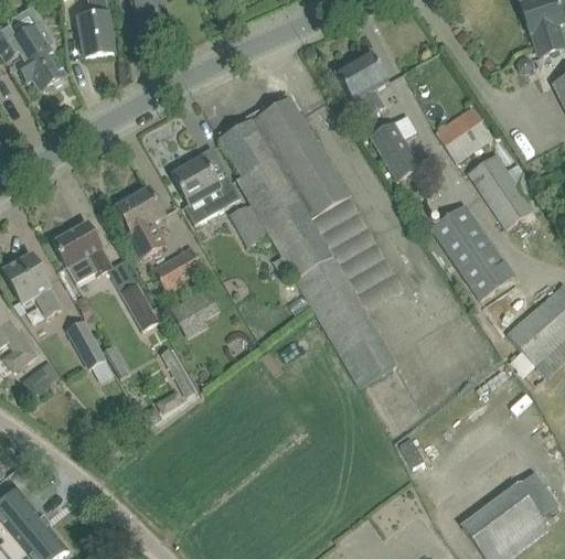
[(114,53),(105,0),(89,0),(92,15),(80,18),(85,57),(114,53)]
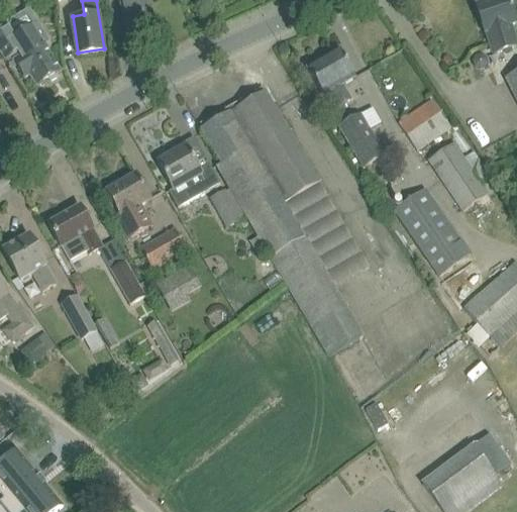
[(126,34),(156,29),(149,0),(120,0),(126,34)]
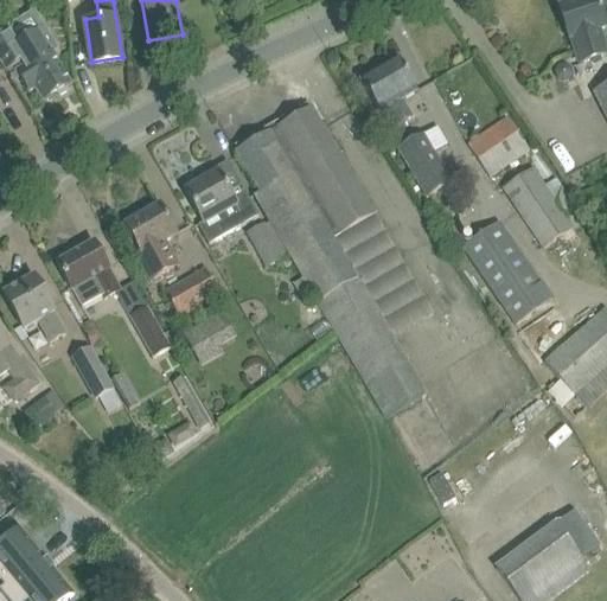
[(606,50),(606,49),(599,26),(606,24),(599,0),(569,0),(558,4),(569,36),(572,36),(580,59),(606,50)]
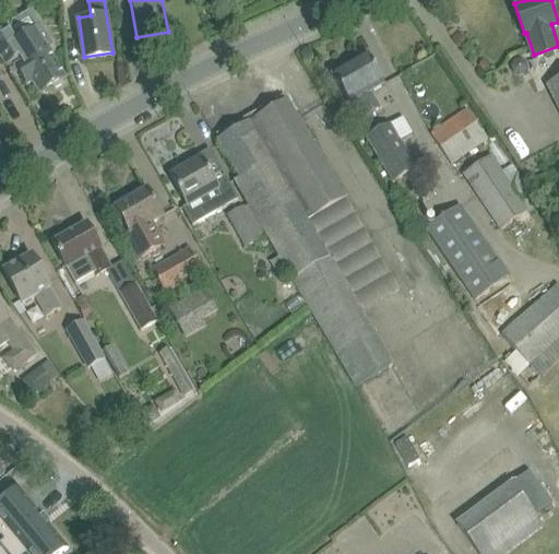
[(50,40),(40,22),(14,38),(6,24),(0,27),(0,51),(10,68),(15,65),(26,82),(33,79),(40,91),(66,75),(47,43),(50,40)]
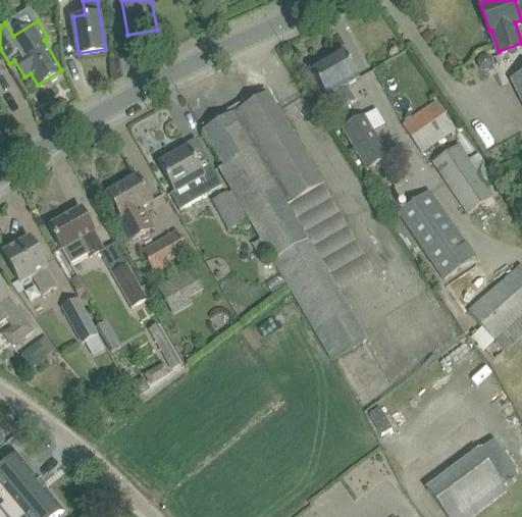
[(355,98),(346,83),(359,75),(343,47),(310,66),(327,94),(333,91),(342,105),(355,98)]
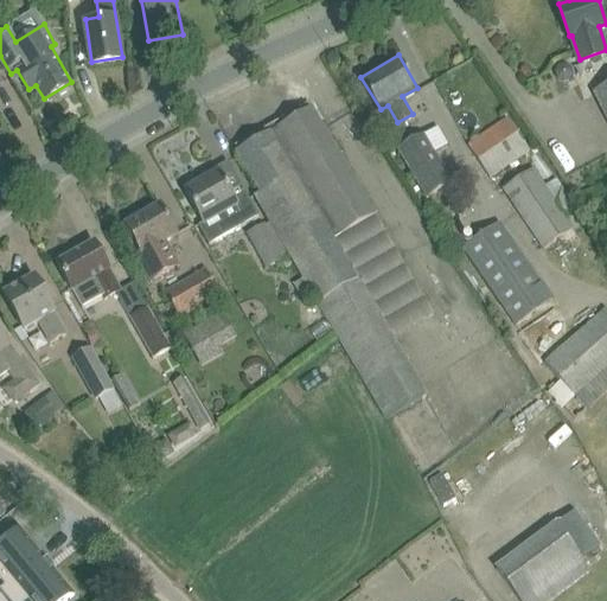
[(606,80),(592,88),(606,116),(606,80)]
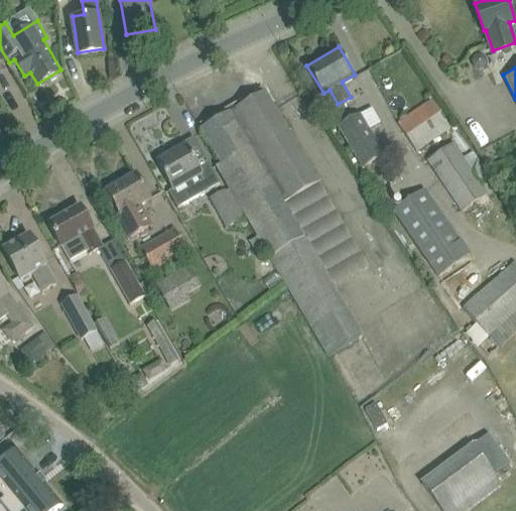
[(332,284),(366,264),(264,89),(202,126),(221,160),(217,163),(230,185),(226,187),(225,186),(223,187),(240,219),(247,215),(328,355),(361,335),(344,306),(332,284)]
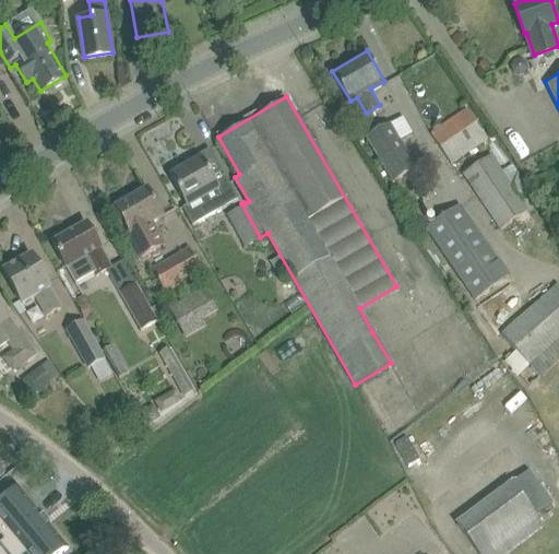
[(452,161),(488,136),(465,103),(429,129),(452,161)]
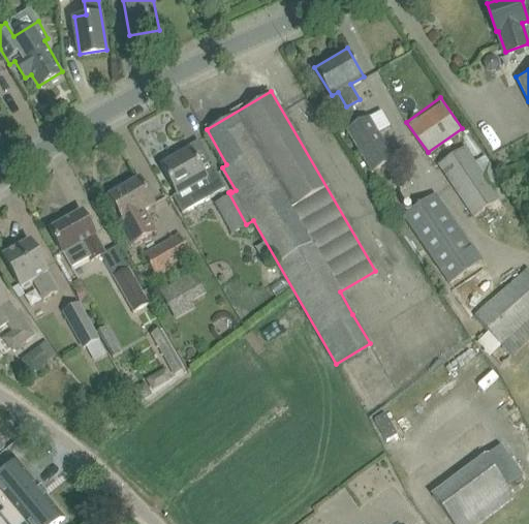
[(369,114),(346,127),(372,171),(395,157),(379,129),(391,123),(381,108),(370,114),(369,114)]
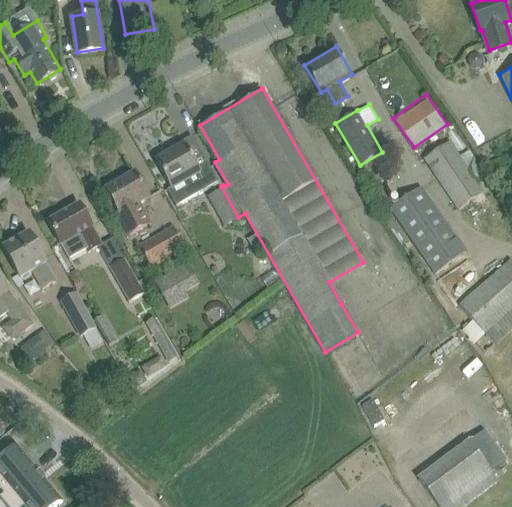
[(450,138),(423,156),(458,207),(463,203),(473,197),(484,189),(460,153),(450,138)]
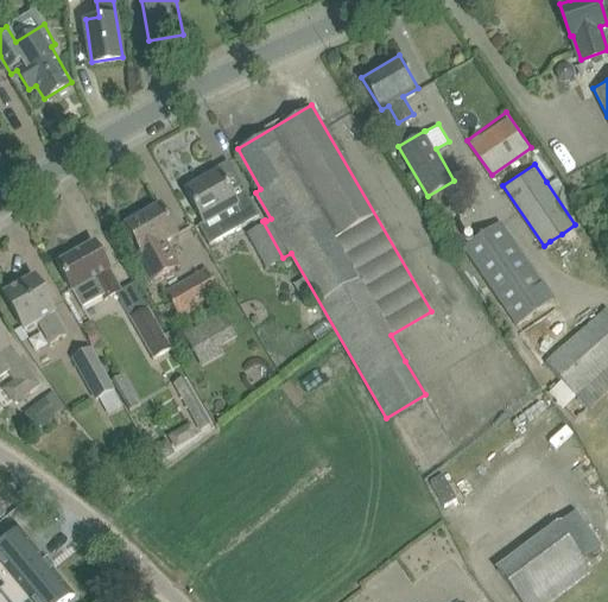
[(229,188),(219,169),(185,188),(203,220),(198,222),(209,241),(259,213),(241,181),(229,188)]
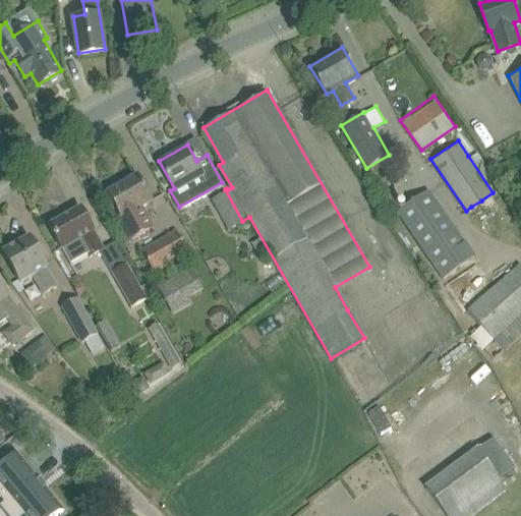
[(129,239),(155,225),(142,204),(152,198),(136,173),(108,189),(121,214),(116,217),(129,239)]
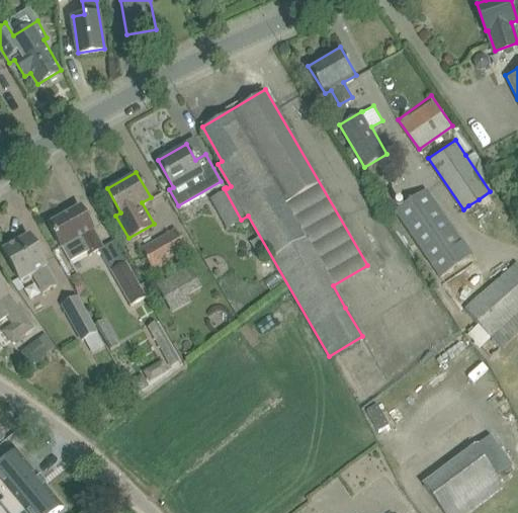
[(439,275),(471,253),(427,186),(394,208),(439,275)]
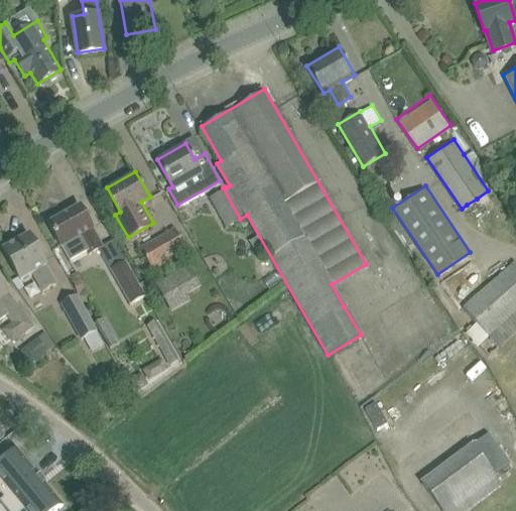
[(227,226),(240,219),(223,187),(209,195),(227,226)]
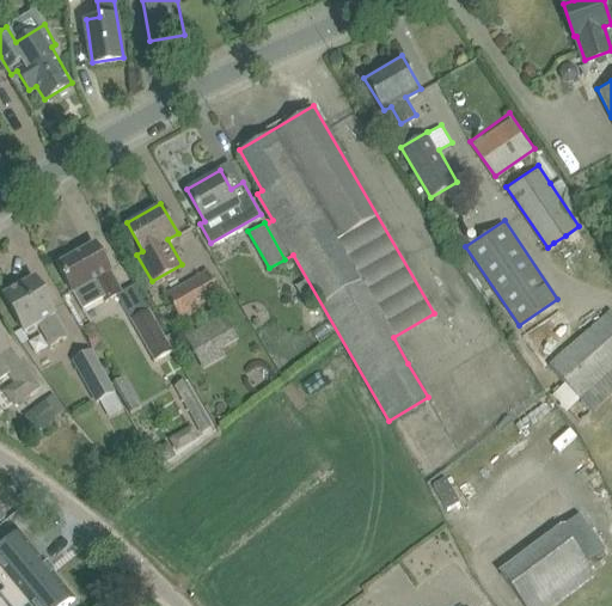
[(61,261),(57,262),(69,283),(73,289),(73,288),(83,305),(104,294),(106,298),(116,292),(154,357),(173,347),(165,334),(135,280),(121,288),(110,268),(106,262),(95,242),(72,255),(69,252),(61,257),(61,261)]
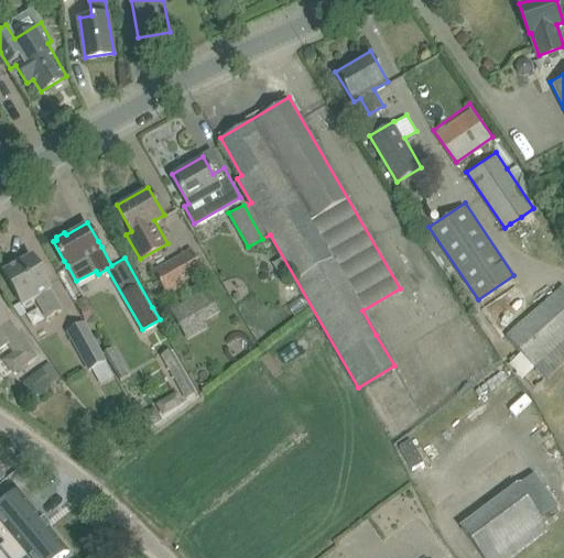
[(166,292),(204,271),(191,247),(153,267),(166,292)]
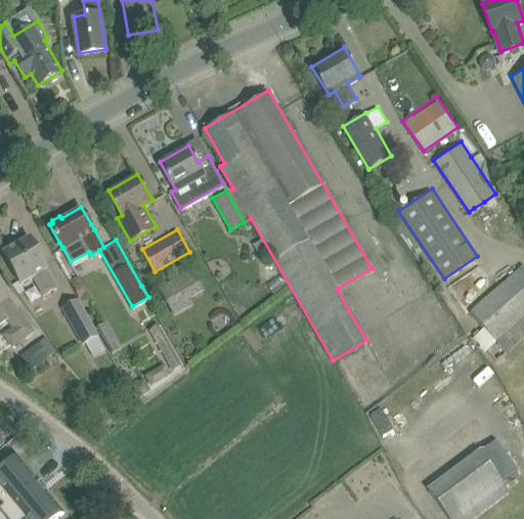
[(57,285),(47,267),(47,266),(30,235),(3,251),(20,282),(34,274),(43,293),(57,285)]
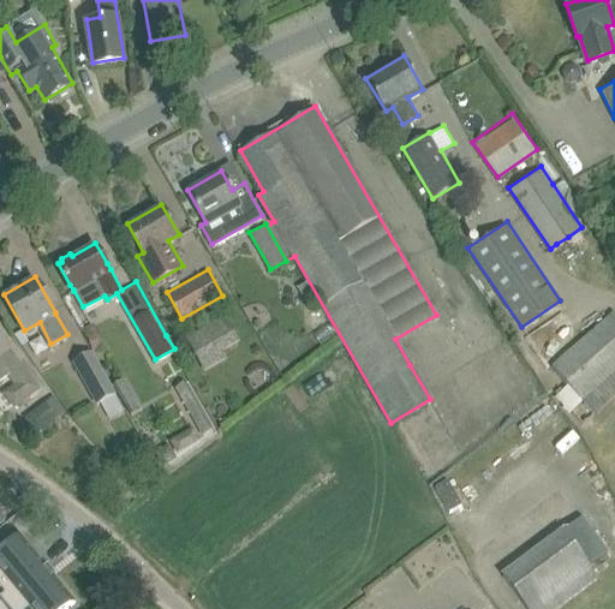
[(557,357),(551,362),(568,381),(583,398),(595,410),(614,392),(614,310),(613,308),(557,357)]
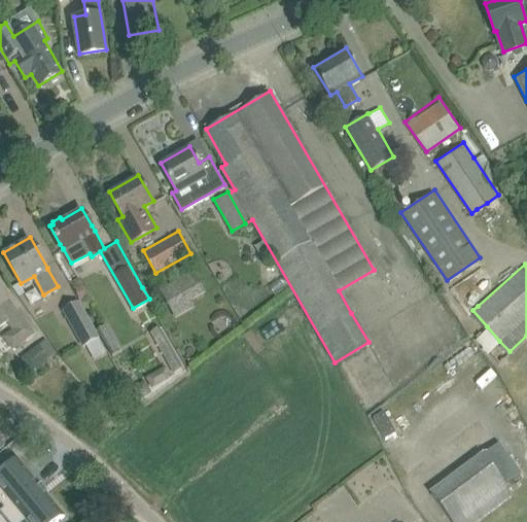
[(189,271),(175,279),(187,301),(190,299),(202,292),(189,271)]
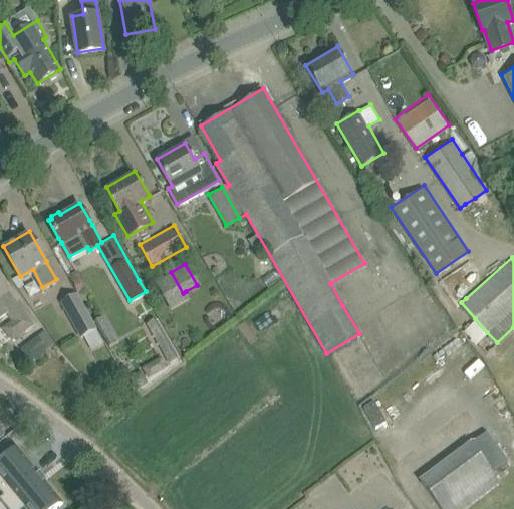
[(32,321),(0,278),(0,315),(7,310),(14,319),(4,326),(12,336),(32,321)]
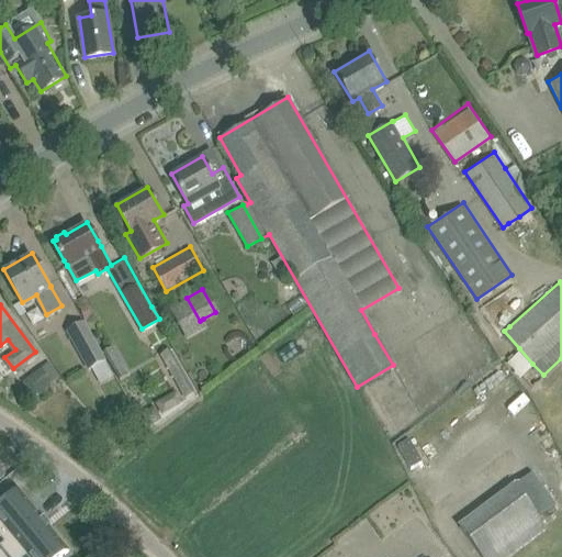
[(89,366),(104,357),(83,320),(68,329),(89,366)]
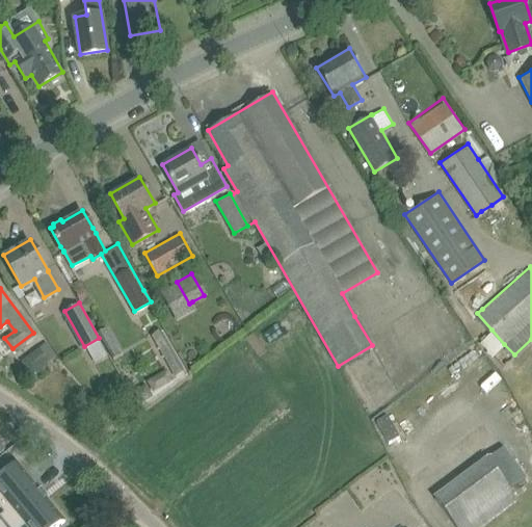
[(104,326),(98,331),(112,357),(120,352),(104,326)]
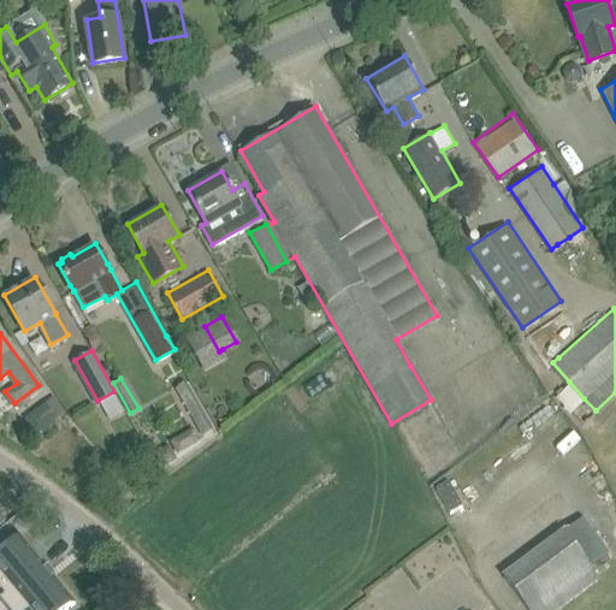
[(202,433),(213,427),(187,380),(176,386),(202,433)]
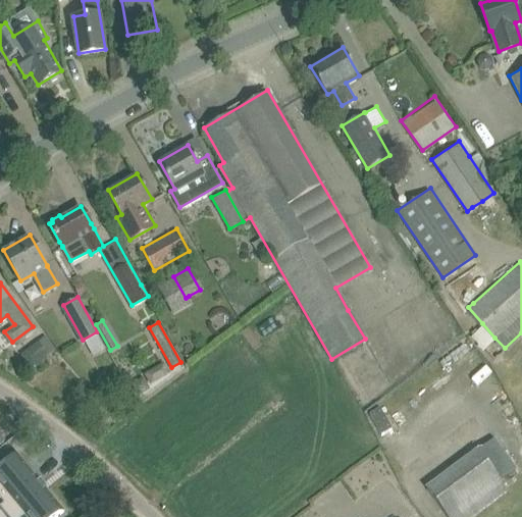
[(56,346),(45,332),(41,335),(42,337),(39,339),(38,338),(20,351),(32,365),(48,352),(56,346)]
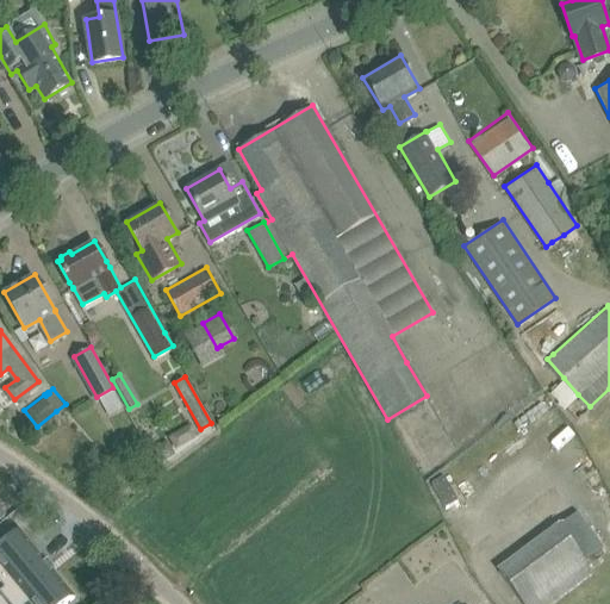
[(175,447),(198,434),(191,421),(167,434),(175,447)]
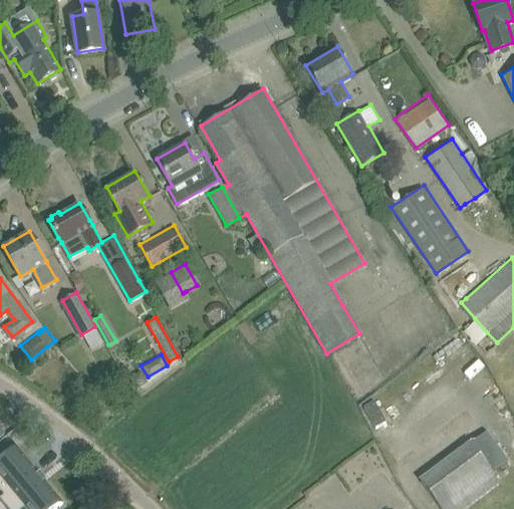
[(470,440),(419,478),(442,508),(461,508),(500,481),(493,471),(471,441),(470,440)]
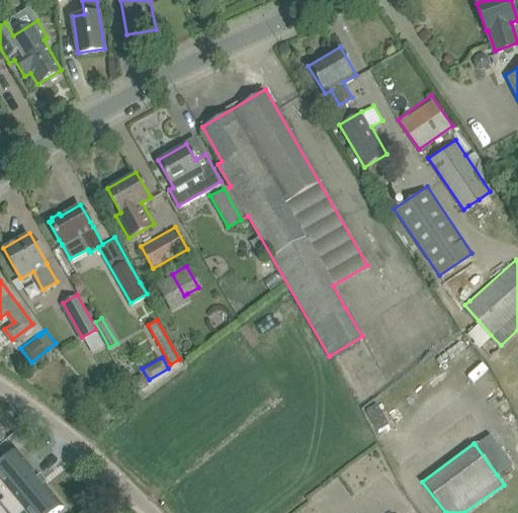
[(17,448),(0,461),(0,491),(4,497),(0,500),(10,512),(18,512),(24,508),(28,512),(53,512),(64,504),(46,483),(47,483),(46,482),(45,483),(39,477),(40,476),(40,475),(39,476),(17,448)]
